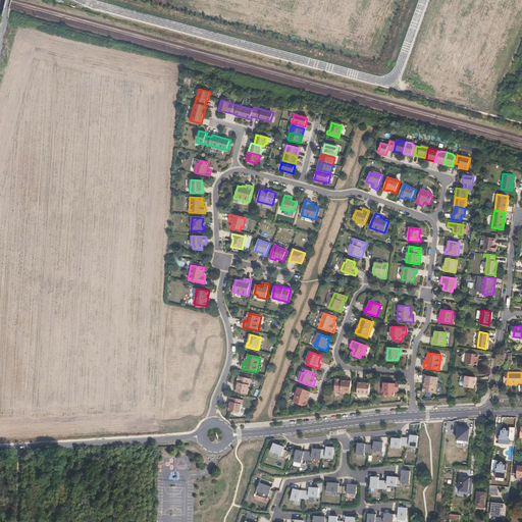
[(253,376),(240,373),(238,382),(240,382),(239,384),(238,384),(237,388),(249,392),(253,376)]
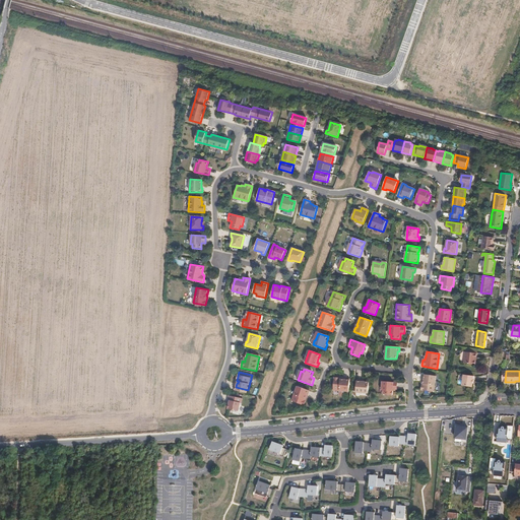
[(436,376),(424,374),(421,383),(424,383),(423,385),(421,385),(420,390),(434,391),(436,376)]
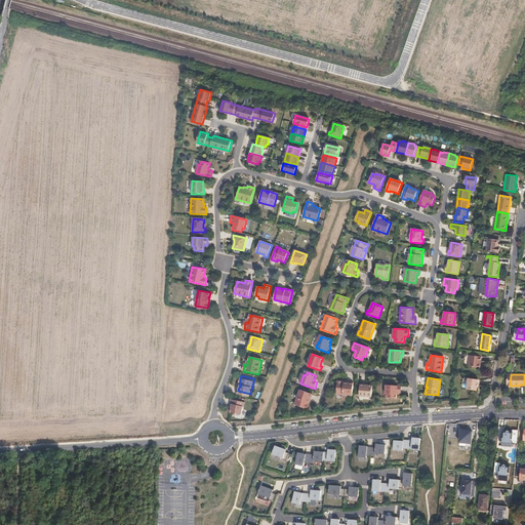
[(353,396),(354,382),(345,382),(345,384),(342,384),(342,381),(337,381),(336,395),(353,396)]
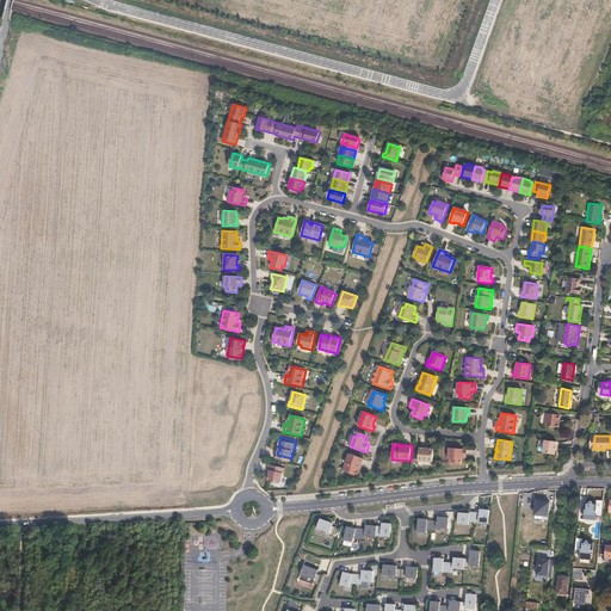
[(433,462),(433,449),(429,449),(425,449),(425,446),(420,446),(419,461),(433,462)]
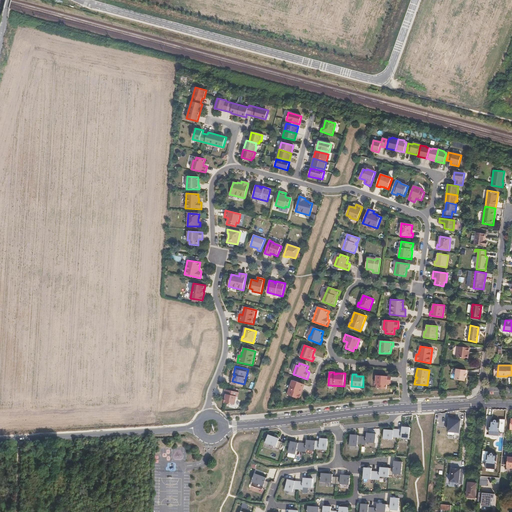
[(392,377),(377,376),(377,385),(378,385),(378,388),(387,389),(388,385),(388,383),(390,383),(391,383),(392,377)]
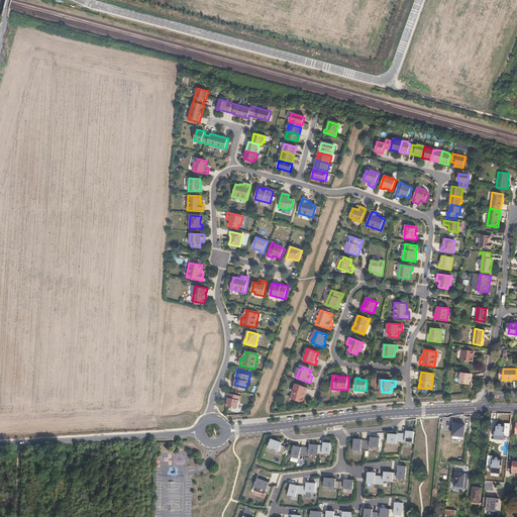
[(291,400),(303,404),(306,395),(305,395),(306,393),(307,394),(308,389),(297,385),(291,400)]
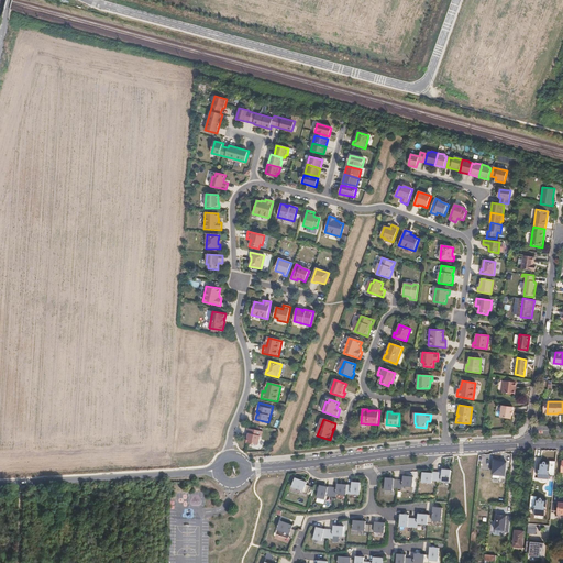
[(262,437),(263,432),(249,429),(246,434),(249,435),(249,438),(246,443),(258,445),(261,437),(262,437)]
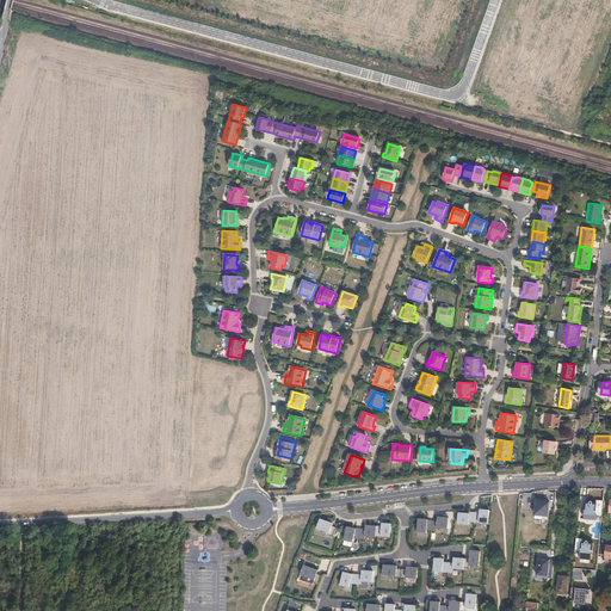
[(553,500),(537,499),(535,513),(551,516),(553,500)]
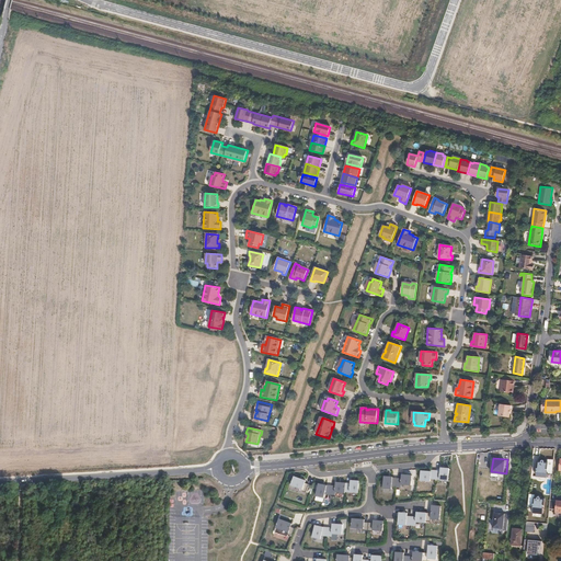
[(548,477),(548,473),(552,474),(553,460),(548,459),(547,465),(538,465),(536,480),(546,481),(547,479),(548,478),(548,477)]
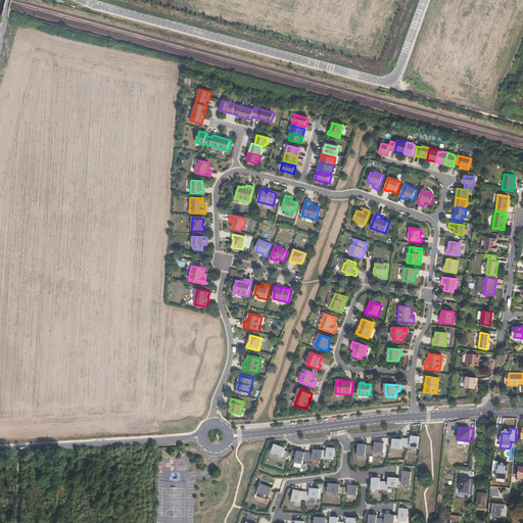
[(411,439),(407,439),(407,447),(419,448),(419,437),(412,436),(411,439)]
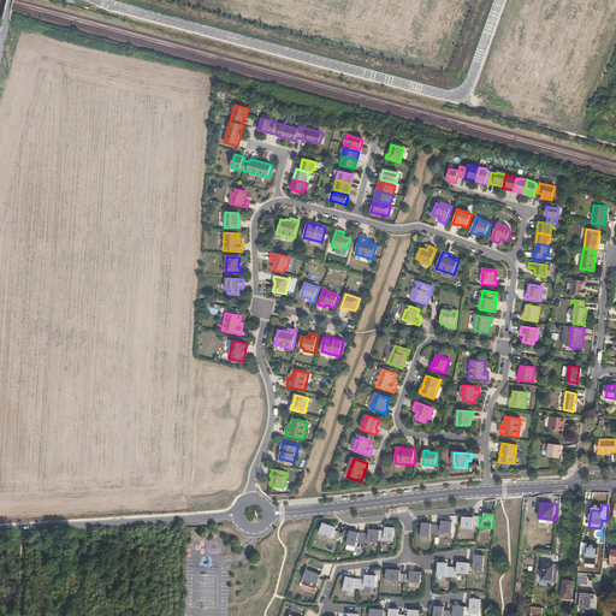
[(479,527),(479,517),(474,516),(474,519),(463,517),(462,528),(473,529),(474,526),(479,527)]
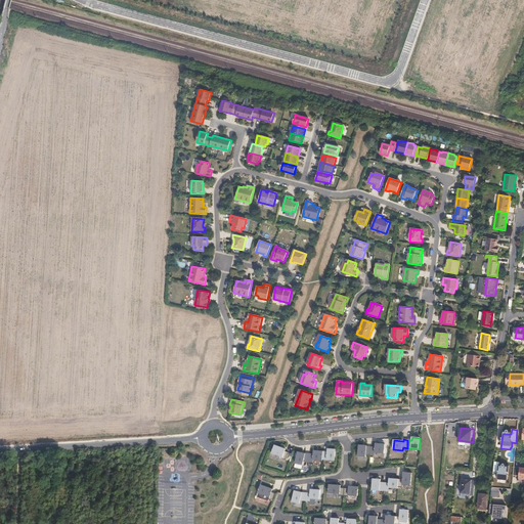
[(372,447),(370,455),(376,455),(376,452),(385,453),(386,444),(376,443),(376,447),(372,447)]
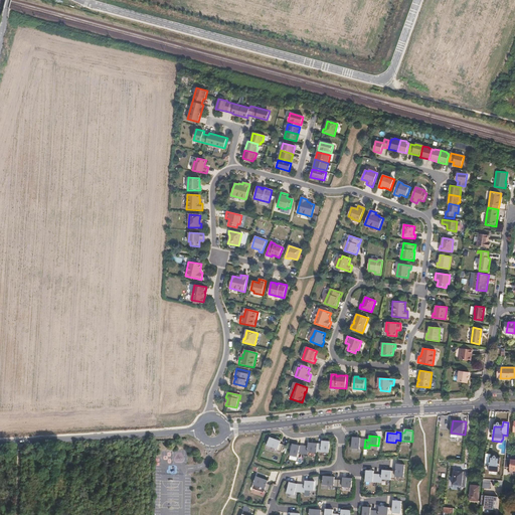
[(282,453),(285,445),(281,444),(282,442),(271,438),(268,446),(278,449),(278,451),(282,453)]
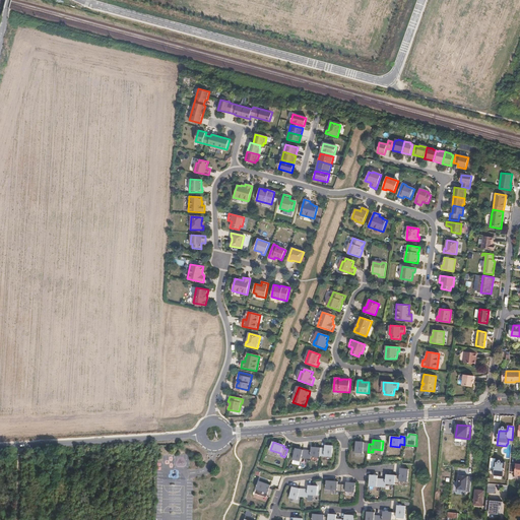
[(368,452),(369,444),(365,443),(356,442),(355,453),(364,453),(364,452),(368,452)]
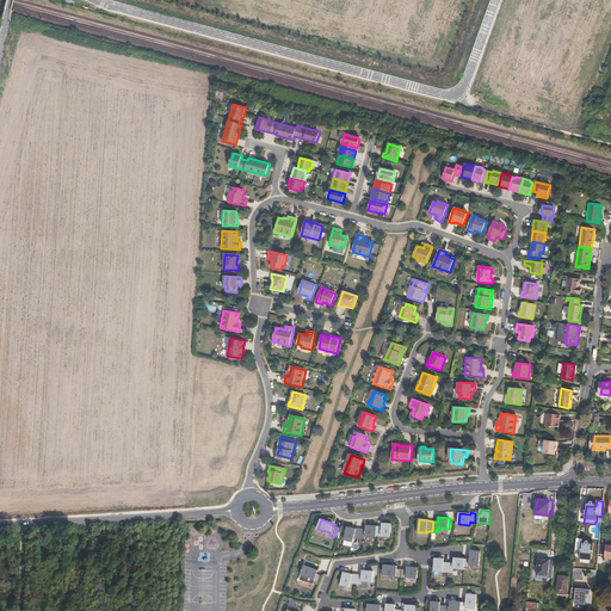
[(382,526),(377,526),(377,536),(390,537),(392,524),(383,524),(382,526)]
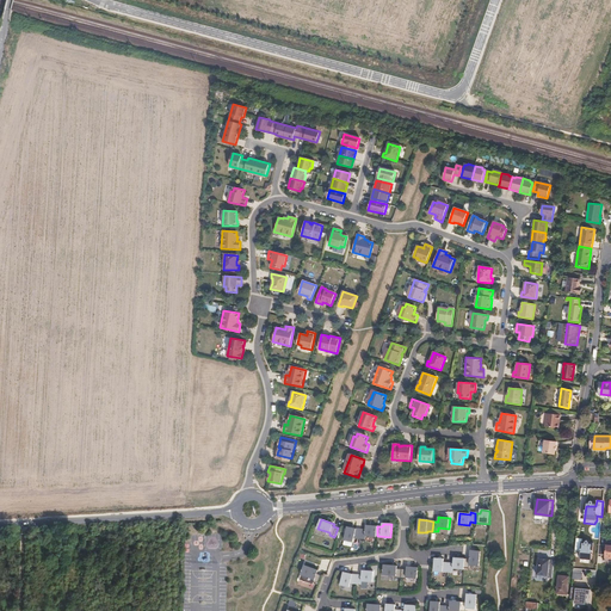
[(366,530),(362,530),(360,539),(365,539),(365,537),(377,537),(377,536),(377,526),(366,525),(366,530)]
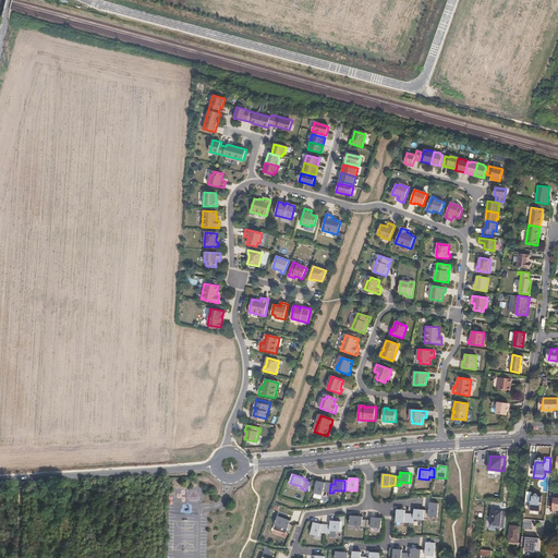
[(329,493),(330,484),(326,483),(317,482),(315,493),(323,495),(324,492),(329,493)]
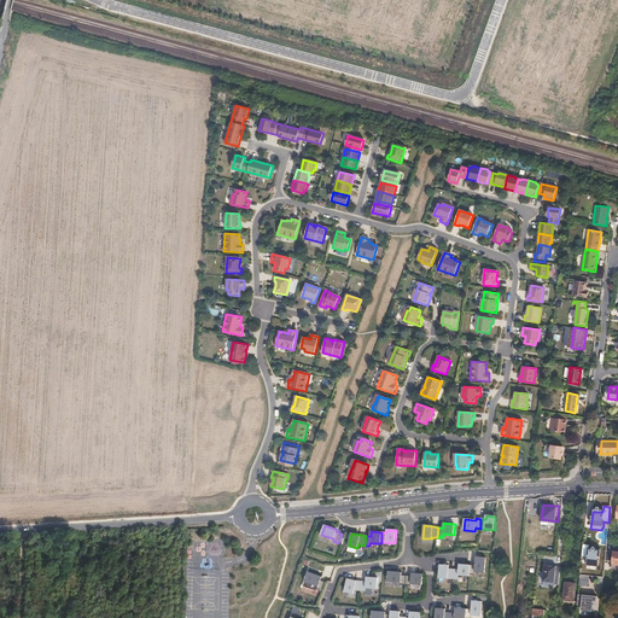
[(589,548),(583,548),(581,565),(584,565),(587,569),(599,570),(599,563),(598,563),(599,560),(600,553),(595,552),(594,554),(592,552),(589,552),(589,548)]
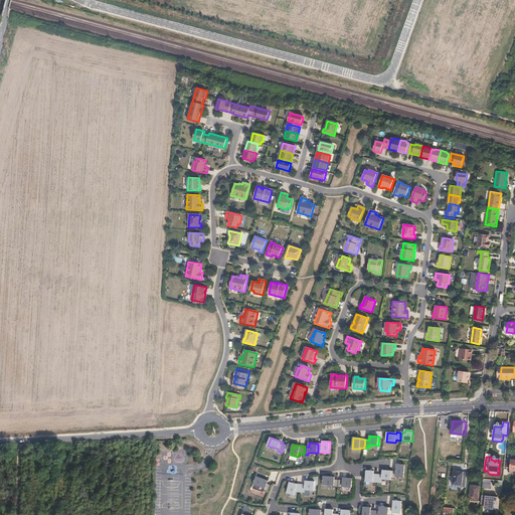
[(396,472),(392,471),(391,479),(396,480),(396,477),(404,478),(405,465),(397,465),(396,472)]
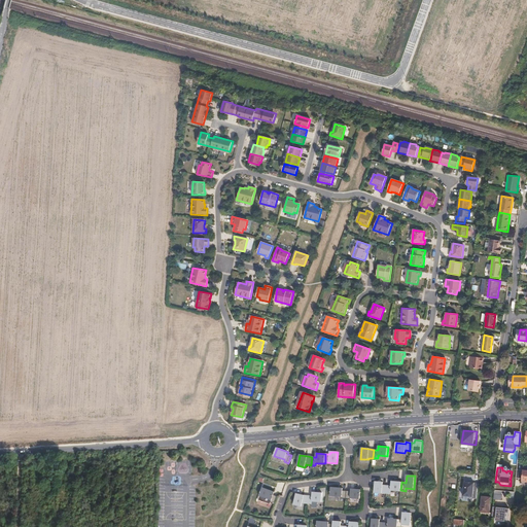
[(386,494),(387,486),(383,486),(383,483),(376,482),(375,493),(386,494)]
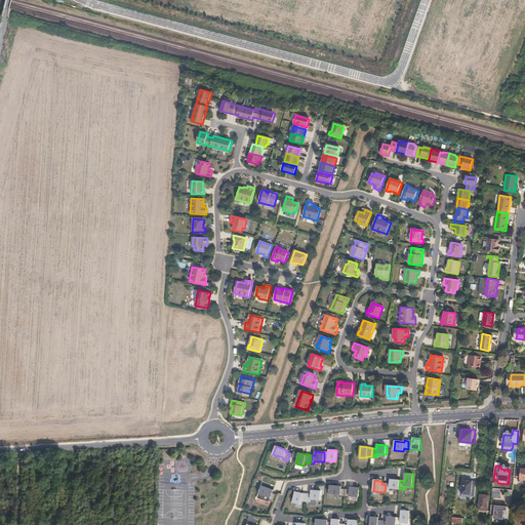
[(390,484),(386,484),(385,492),(390,492),(390,489),(399,489),(399,488),(400,480),(391,480),(390,484)]
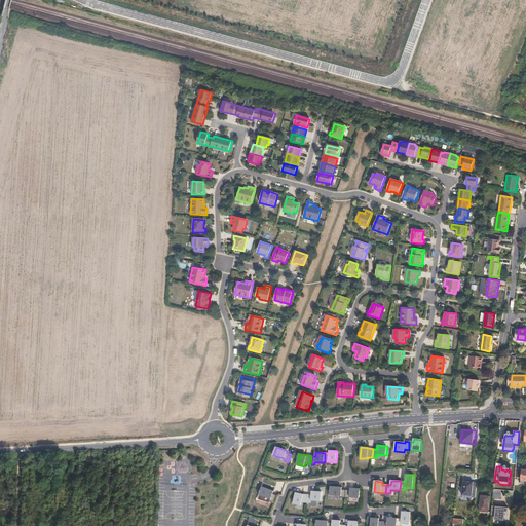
[(476,497),(478,483),(474,482),(474,483),(471,483),(471,482),(463,481),(462,495),(473,496),(473,497),(476,497)]
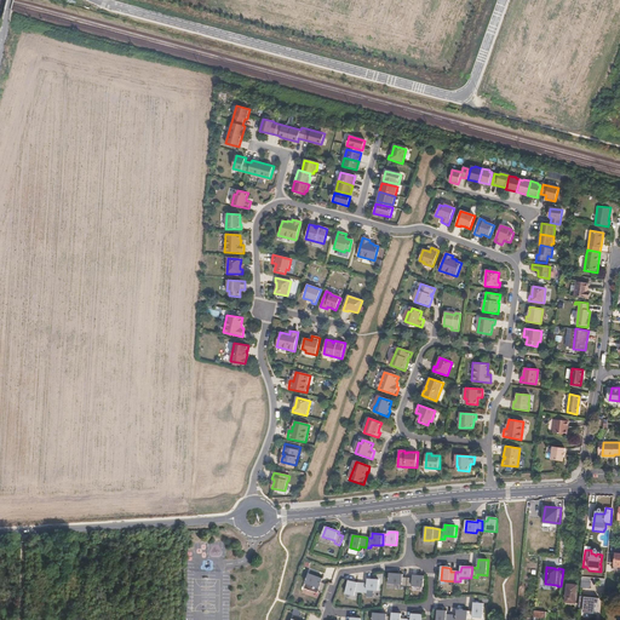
[(322,579),(308,573),(304,583),(319,587),(317,591),(322,592),(326,584),(321,583),(322,579)]
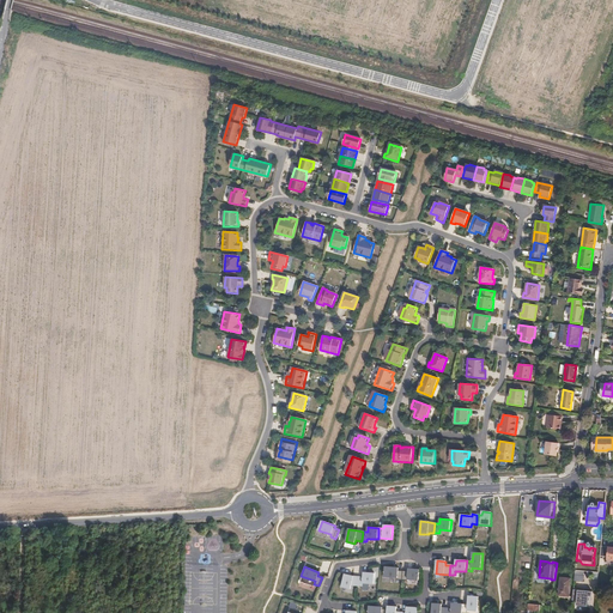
[(399,569),(386,568),(384,577),(398,578),(398,581),(402,581),(404,571),(399,571),(399,569)]
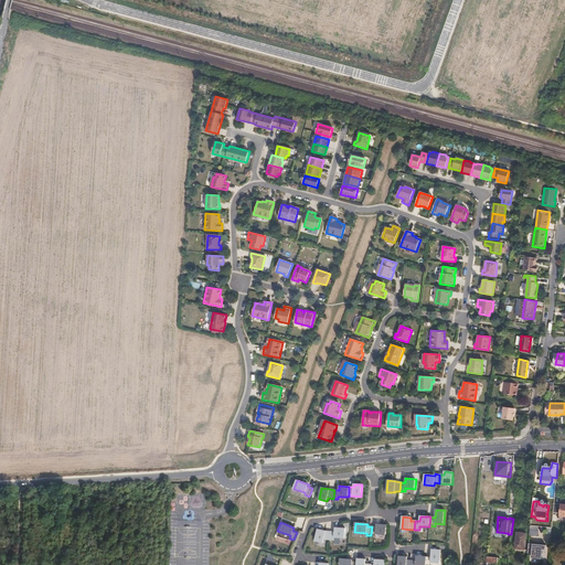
[(376,528),(372,526),(371,535),(376,536),(376,534),(386,535),(387,525),(376,524),(376,528)]
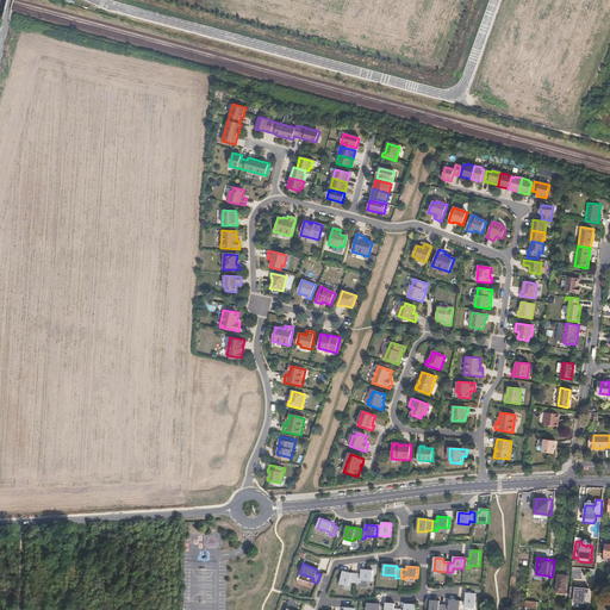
[(583,568),(572,568),(571,579),(582,580),(583,568)]
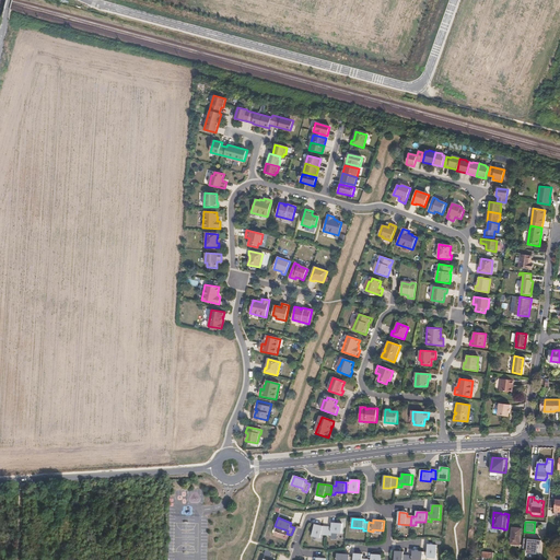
[(333,527),(327,527),(327,536),(331,536),(331,533),(341,534),(342,524),(333,523),(333,527)]
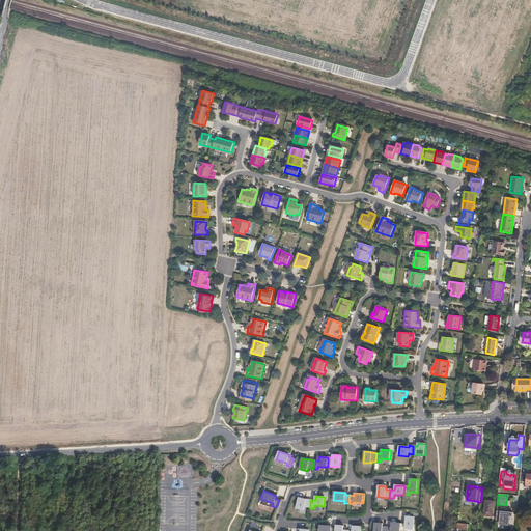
[(310,508),(310,500),(306,499),(299,497),(296,507),(304,510),(305,507),(310,508)]
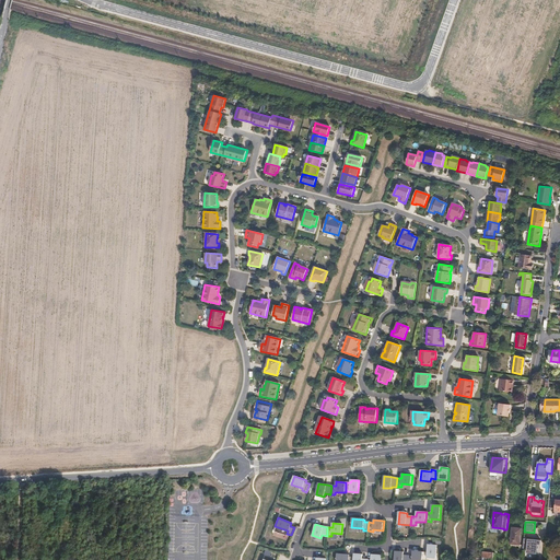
[(513,528),(511,545),(520,545),(522,528),(513,528)]
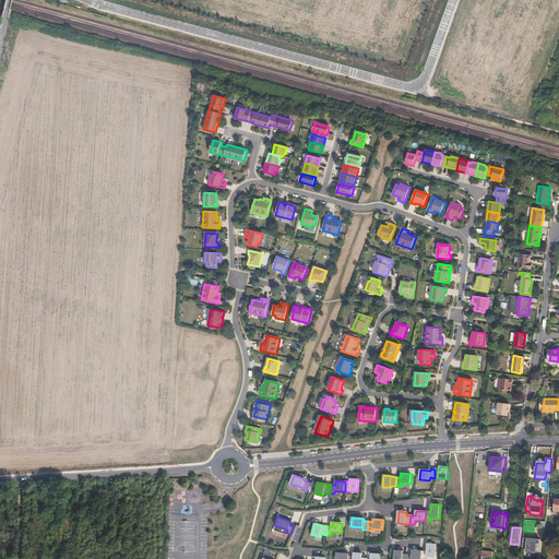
[(539,540),(523,538),(522,544),(522,548),(525,549),(525,552),(535,554),(536,545),(539,545),(539,540)]
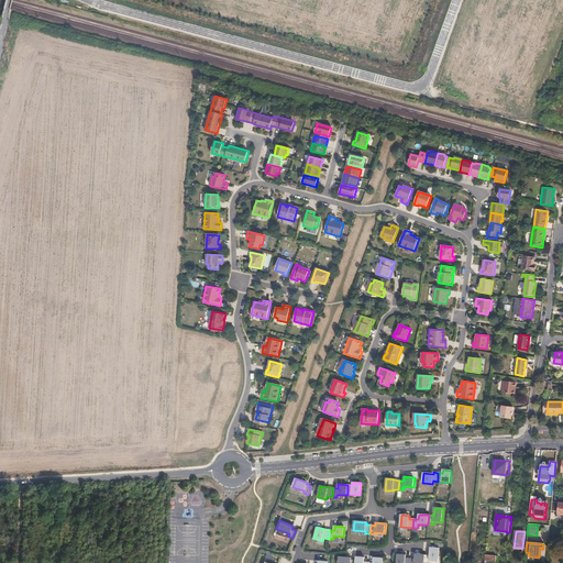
[(431,555),(426,555),(424,562),(430,562),(430,561),(439,562),(441,549),(431,548),(431,555)]
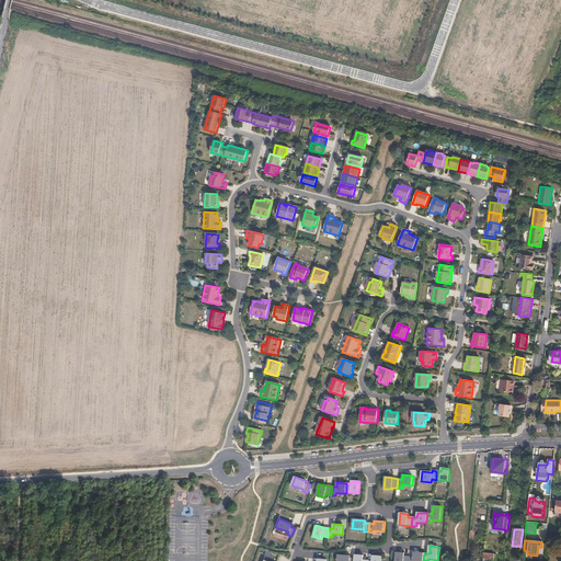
All buildings are outlined.
